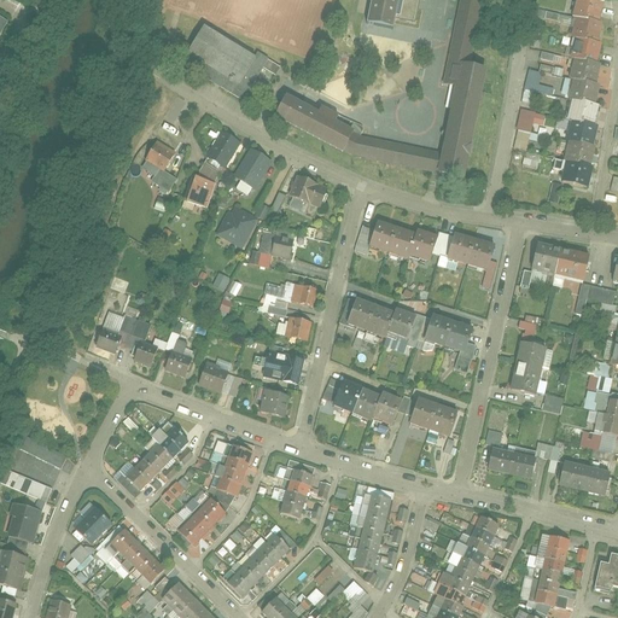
[(482,0),(481,0),(459,0),(442,87),(452,88),(438,150),(350,132),(281,95),(269,118),(339,153),(466,179),(489,68),(468,64),(482,0)]
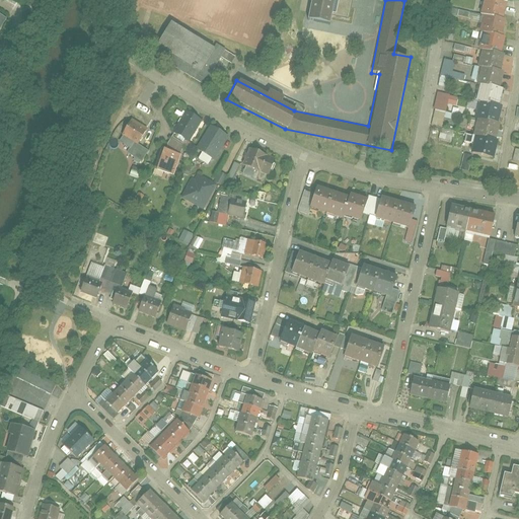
[(312,0),(307,23),(328,27),(334,0),(312,0)]
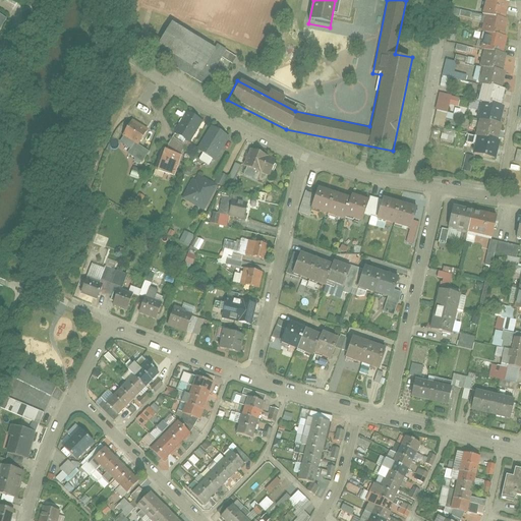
[(500,117),(504,0),(488,0),(478,153),(493,153),(500,117)]
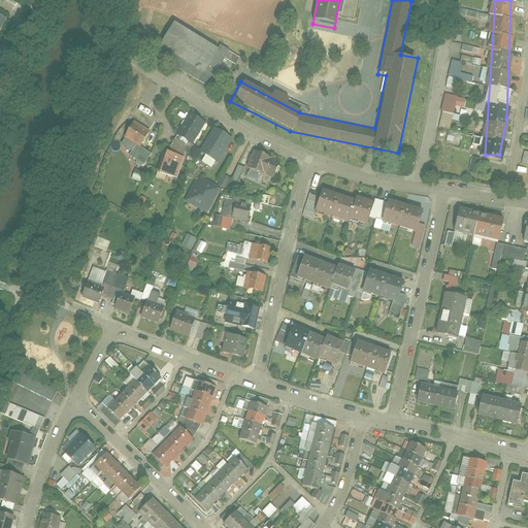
[(218,48),(171,21),(154,50),(201,77),(218,48)]
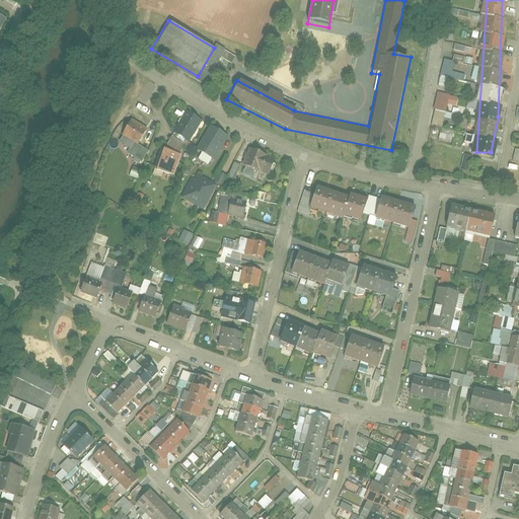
[(452,51),(469,54),(470,48),(453,45),(452,51)]
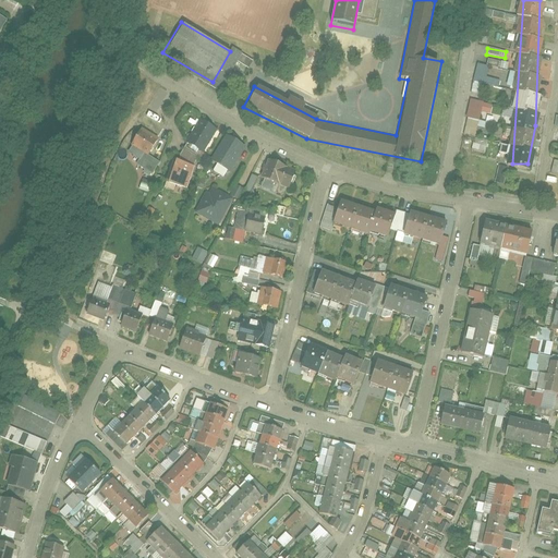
[(484,84),(485,67),(474,65),(472,93),(477,93),(477,83),(484,84)]
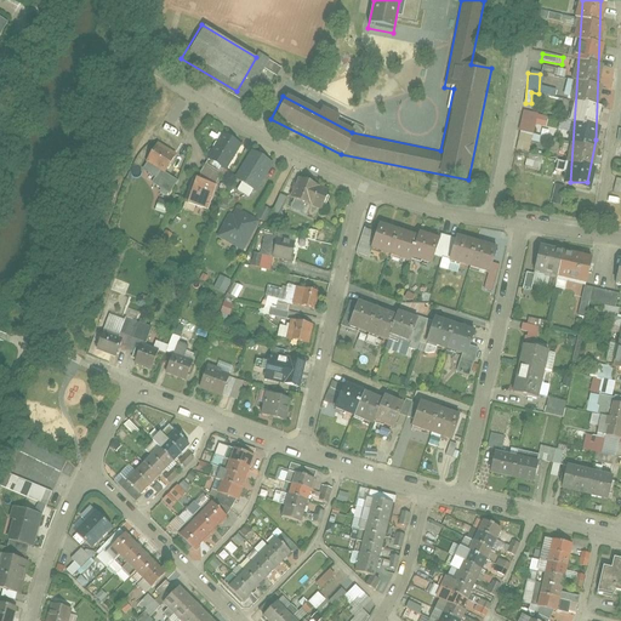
[(523,110),(514,149),(528,152),(530,141),(543,143),(545,137),(533,135),(534,125),(545,127),(547,115),(523,110)]
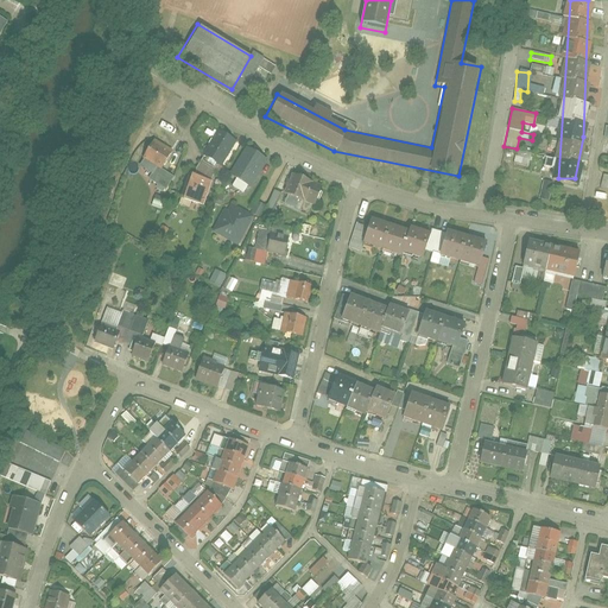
[(234,143),(217,133),(179,200),(198,210),(219,175),(216,173),(234,143)]
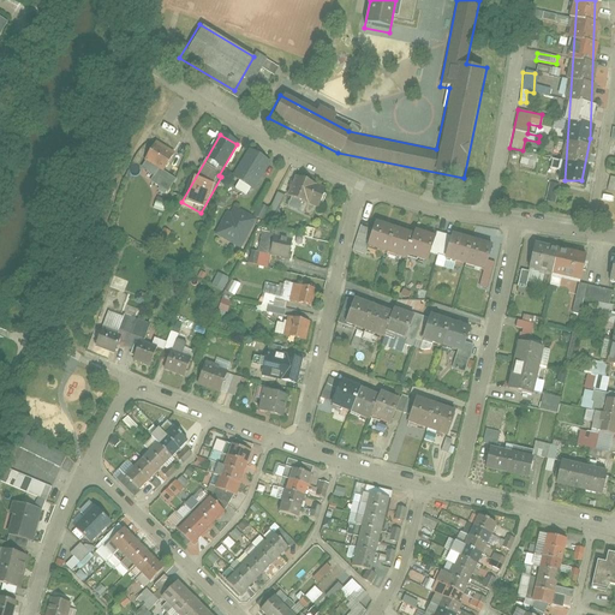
[(178,151),(156,137),(143,157),(166,171),(178,151)]
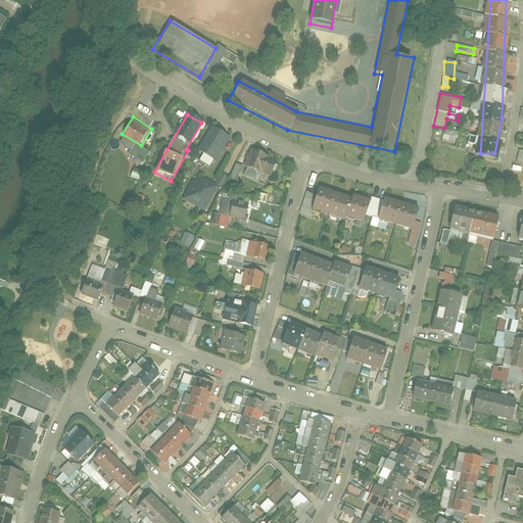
[(233,141),(215,130),(201,153),(219,164),(233,141)]
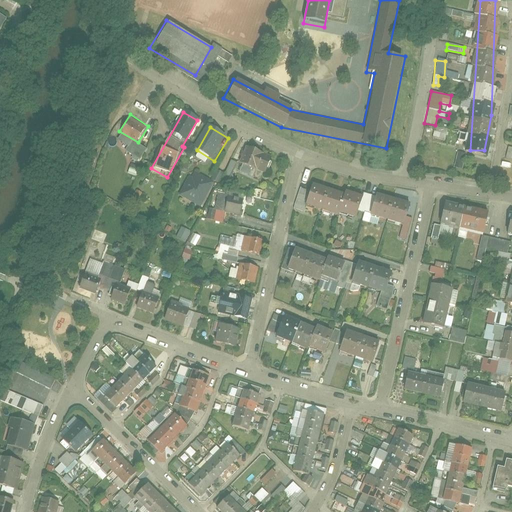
[(272,158),(250,146),(238,171),(260,182),(272,158)]
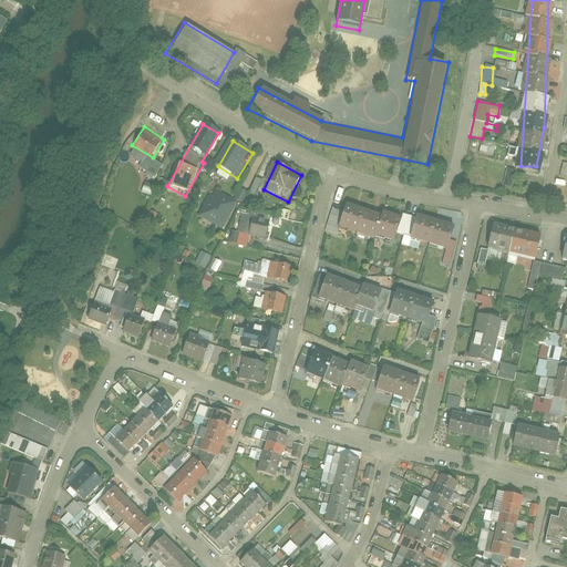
[(254,177),(248,194),(255,196),(260,179),(254,177)]
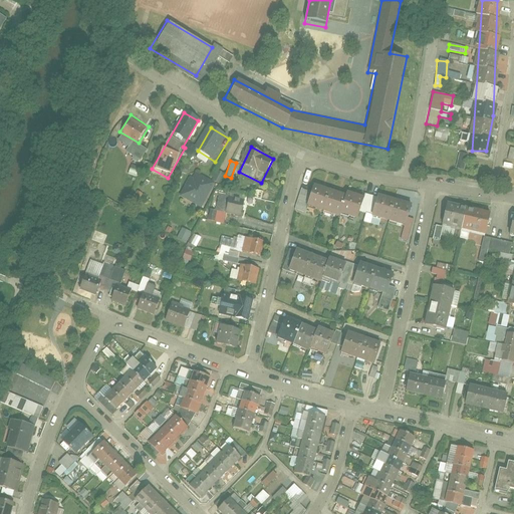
[(215,187),(193,173),(180,195),(202,208),(215,187)]
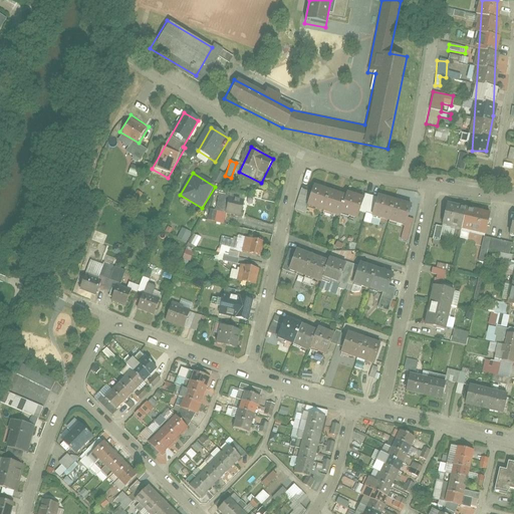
[(362,213),(408,225),(413,205),(380,197),(379,200),(339,190),(339,192),(305,184),(299,209),(328,216),(329,212),(361,220),(362,213)]
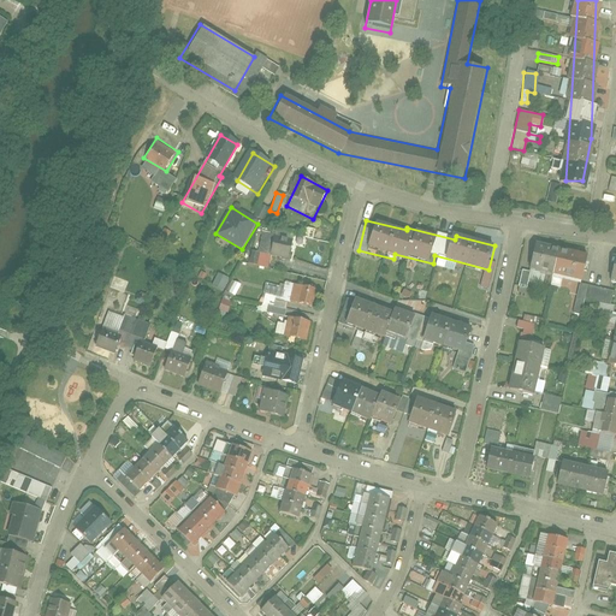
[(294,241),(261,231),(252,265),(268,271),(273,256),(286,261),(294,241)]
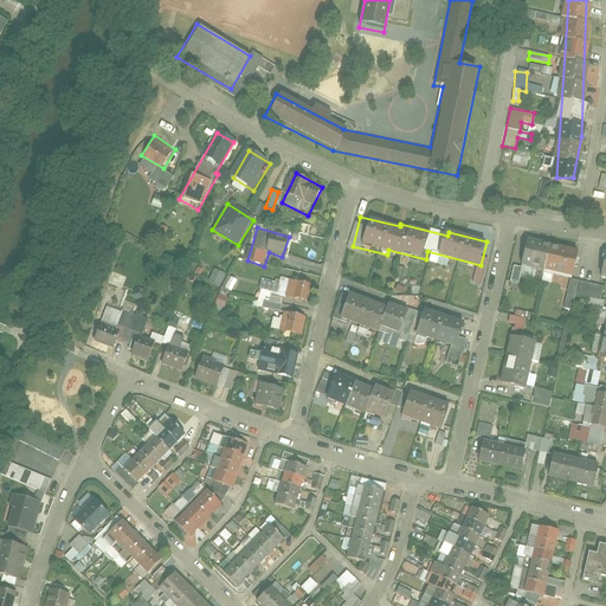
[(578,277),(584,253),(522,240),(517,264),(578,277)]
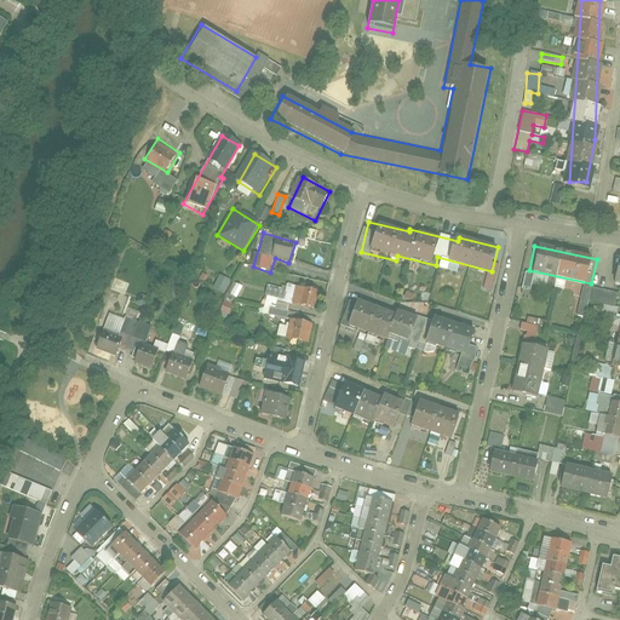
[(218,275),(212,288),(224,293),(230,280),(218,275)]
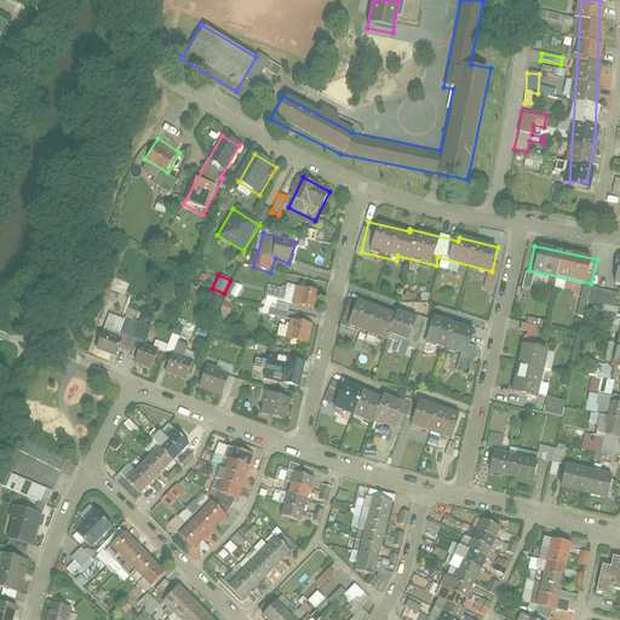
[(314,310),(321,286),(303,281),(300,288),(296,305),(314,310)]
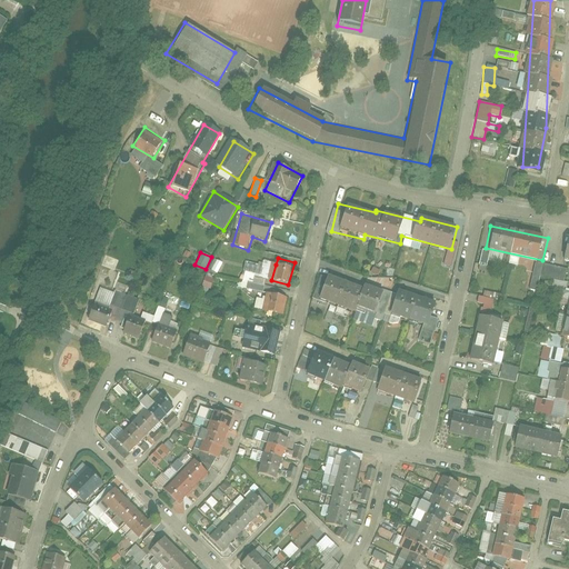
[(559,285),(562,268),(529,262),(526,279),(559,285)]
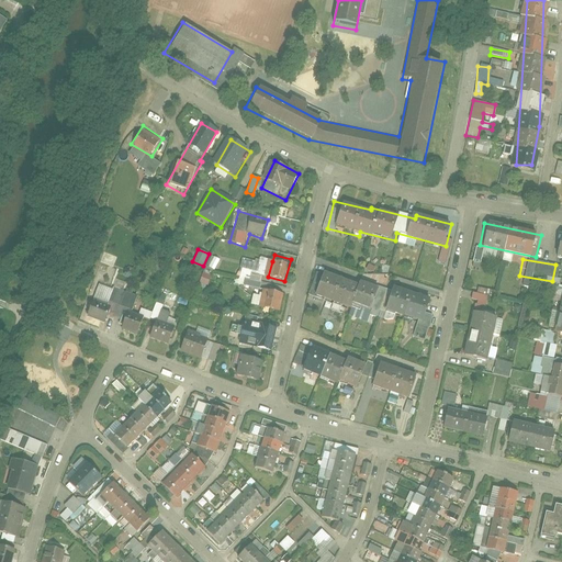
[(21,279),(25,267),(14,263),(10,276),(21,279)]
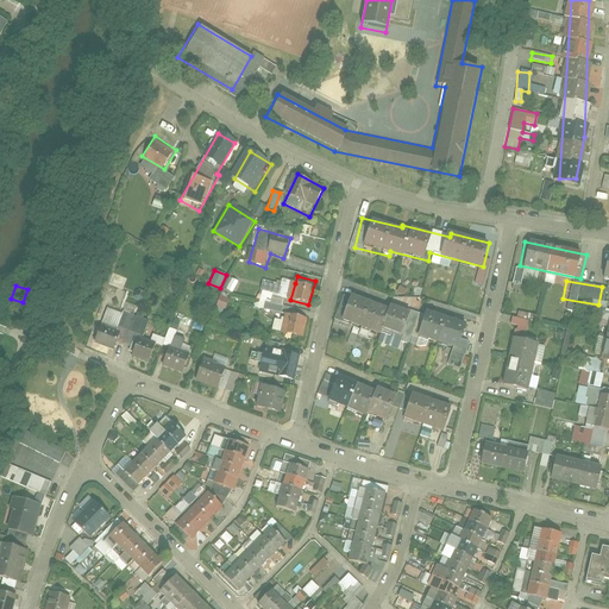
[(217,307),(225,308),(227,297),(218,296),(217,307)]
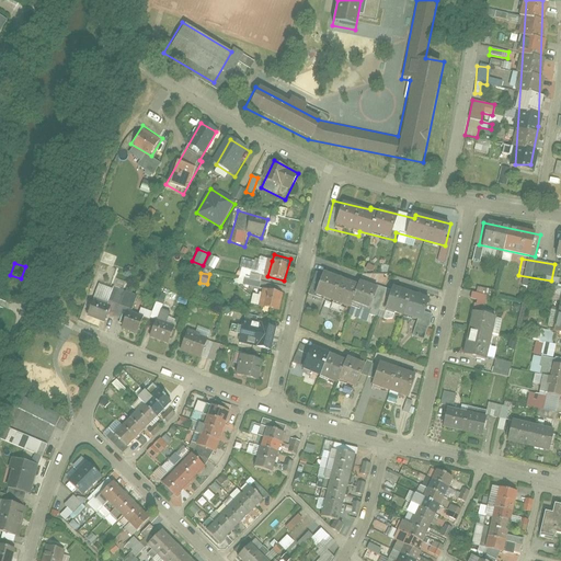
[(396,294),(323,273),(316,296),(369,311),(370,308),(426,324),(433,300),(397,289),(396,294)]
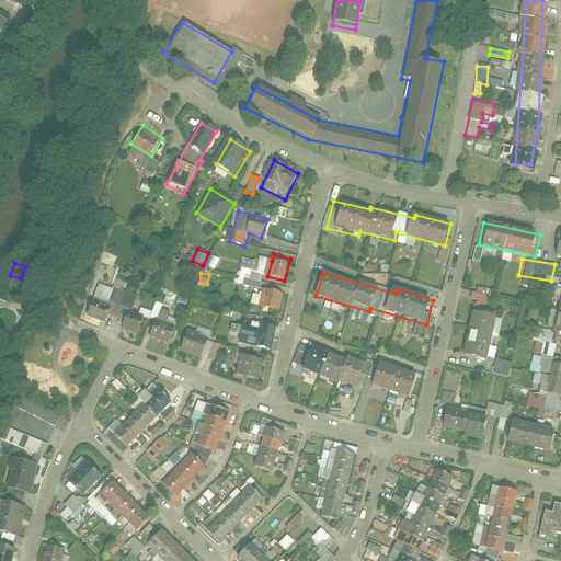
[(130,306),(137,289),(111,279),(104,296),(130,306)]
